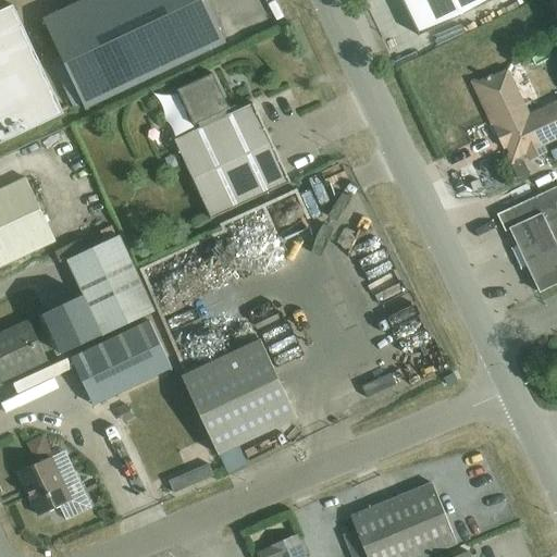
[(86,109),(226,44),(206,0),(85,0),(44,20),(86,109)]
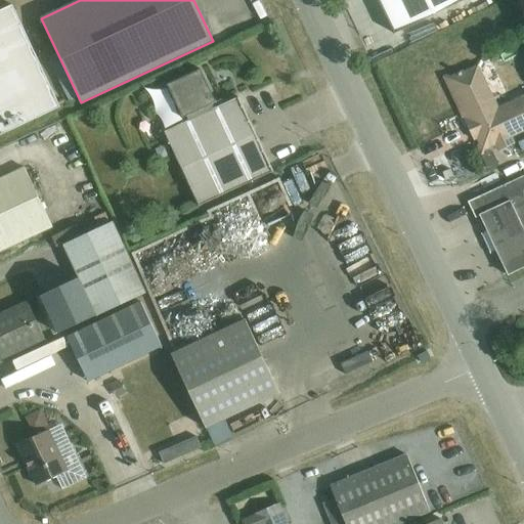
[(377,0),(394,35),(465,0),(377,0)]
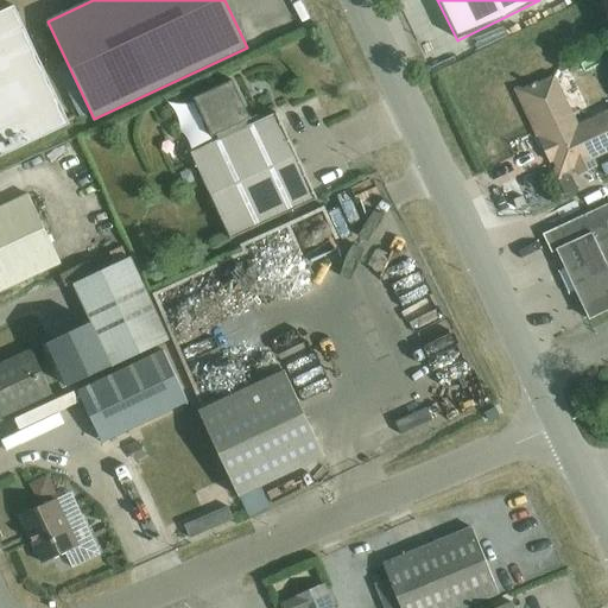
[(0,13),(0,157),(69,125),(14,7),(0,13)]
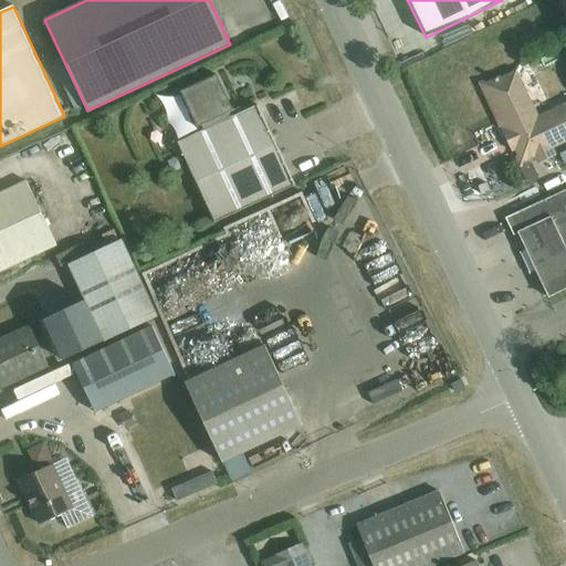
[(520,153),(516,157),(519,161),(534,155),(537,163),(555,155),(552,147),(565,139),(565,104),(538,116),(519,71),(491,83),(484,81),(482,85),(489,87),(502,115),(499,119),(512,148),(516,146),(520,153)]
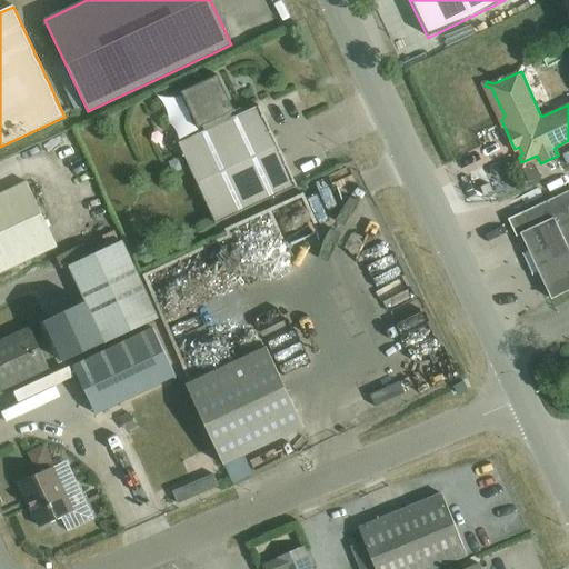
[(201,133),(179,143),(186,157),(187,161),(216,225),(296,188),(285,161),(259,107),(237,117),(218,76),(182,91),(201,133)]
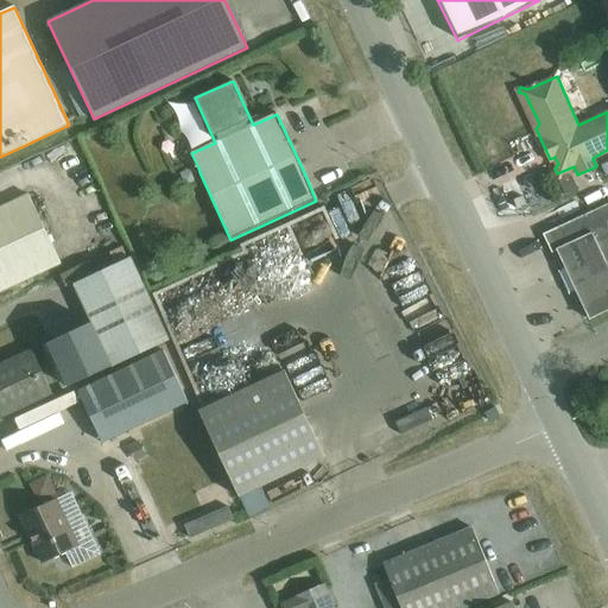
[(571,176),(559,182),(565,192),(576,188),(571,176)]
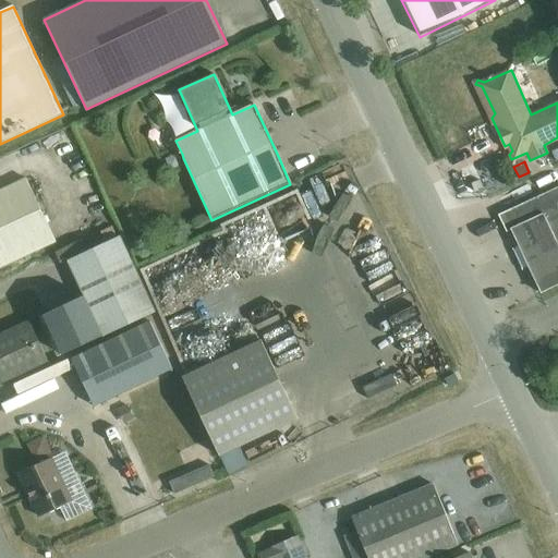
[(0,267),(55,242),(25,179),(0,191),(0,267)]
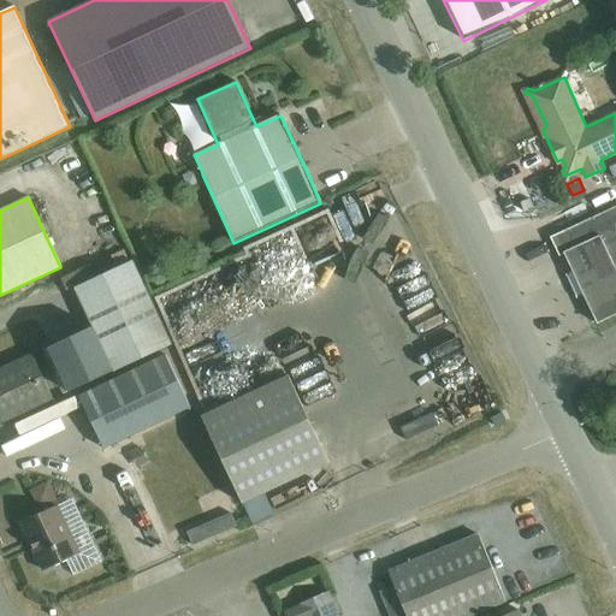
[(529,199),(520,203),(523,213),(533,208),(529,199)]
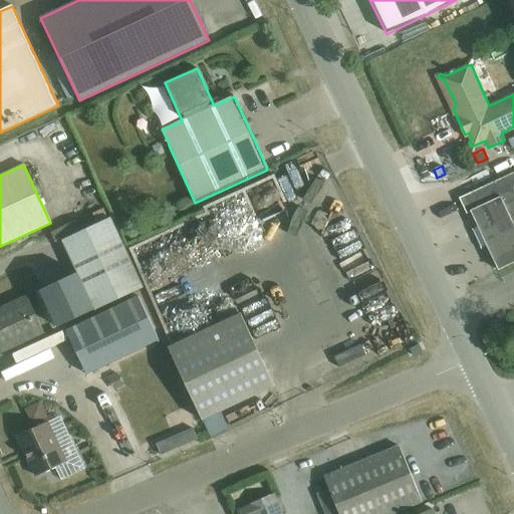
[(513,171),(458,198),(466,214),(472,211),(499,269),(513,262),(513,171)]
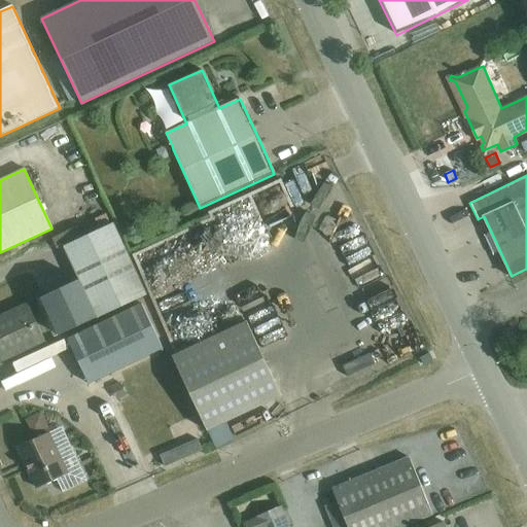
[(79,281),(42,299),(60,336),(97,318),(146,295),(112,223),(63,246),(79,281)]
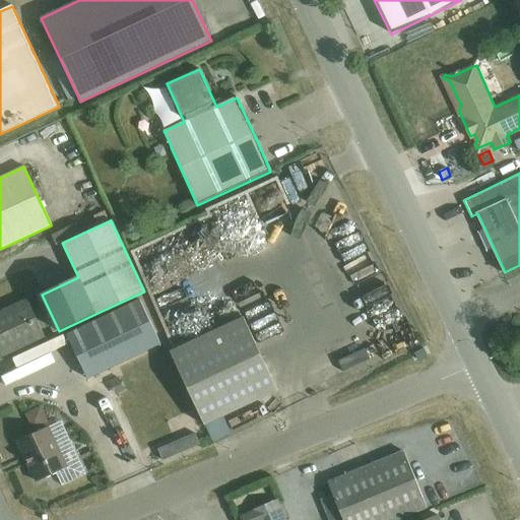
[(26,300),(0,312),(0,358),(45,337),(26,300)]
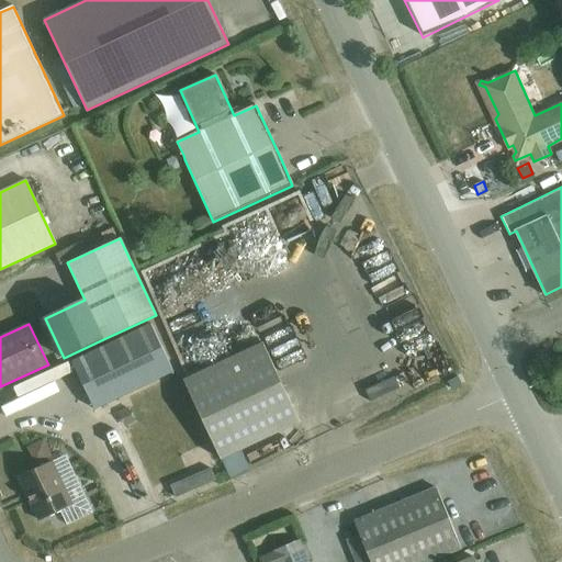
[(94,409),(173,372),(150,324),(71,362),(94,409)]
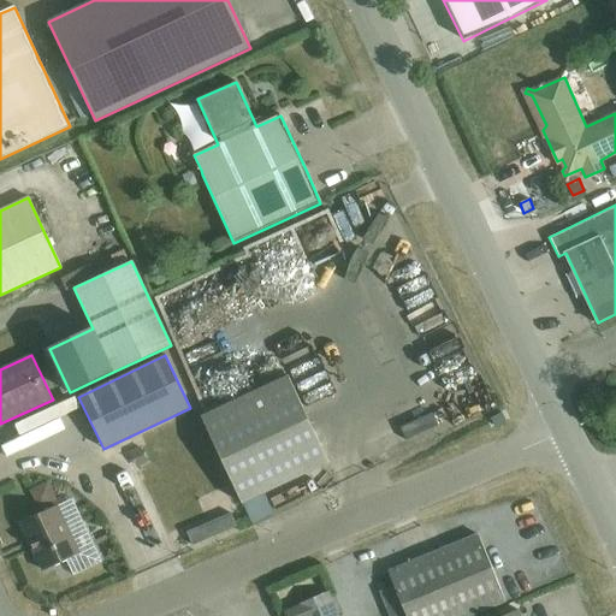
[(241,505),(329,463),(288,377),(200,418),(241,505)]
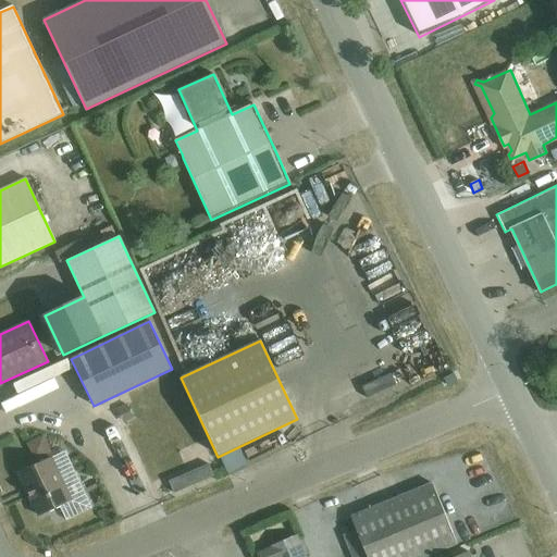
[(391,373),(361,387),(367,398),(396,384),(391,373)]
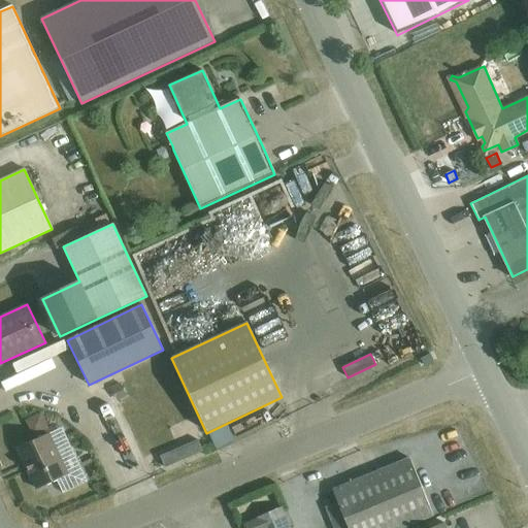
[(121,386),(112,390),(118,400),(126,396),(121,386)]
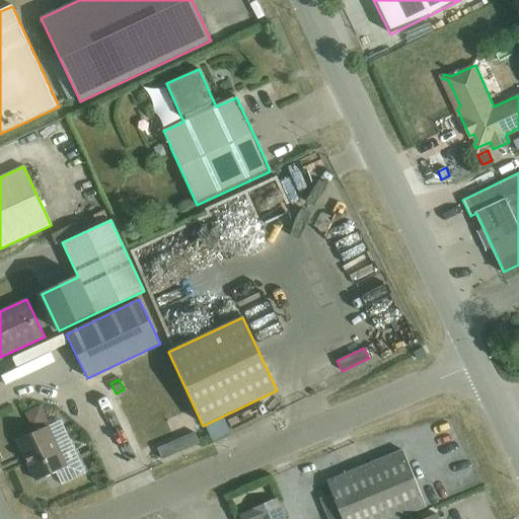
[(65,418),(59,401),(29,413),(36,430),(65,418)]
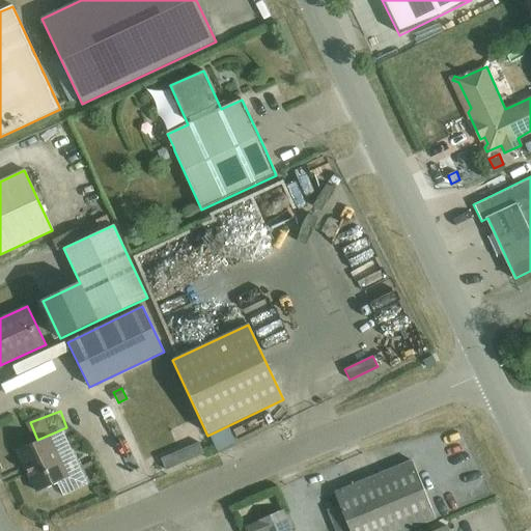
[(48,437),(18,450),(37,493),(57,483),(71,477),(51,436),(48,437)]
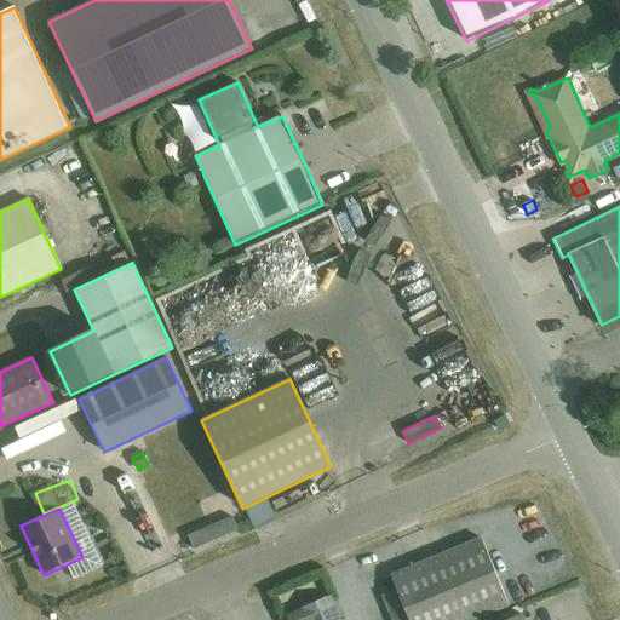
[(231,517),(188,535),(194,549),(237,530),(231,517)]
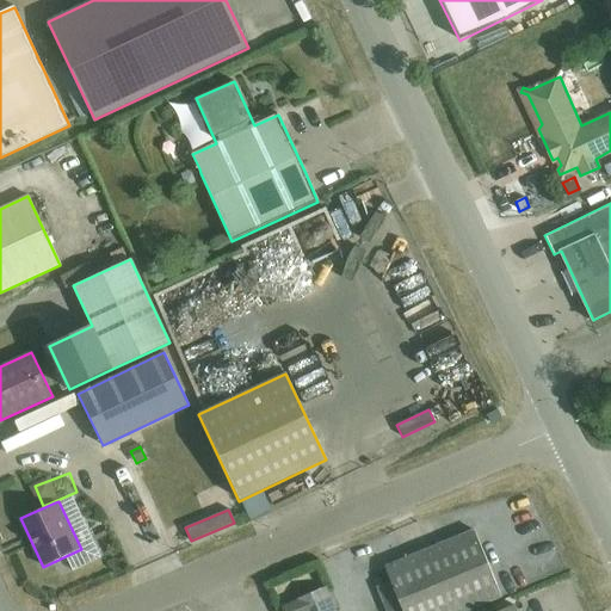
[(384,566),(389,580),(376,586),(386,610),(468,610),(500,598),(473,530),(384,566)]
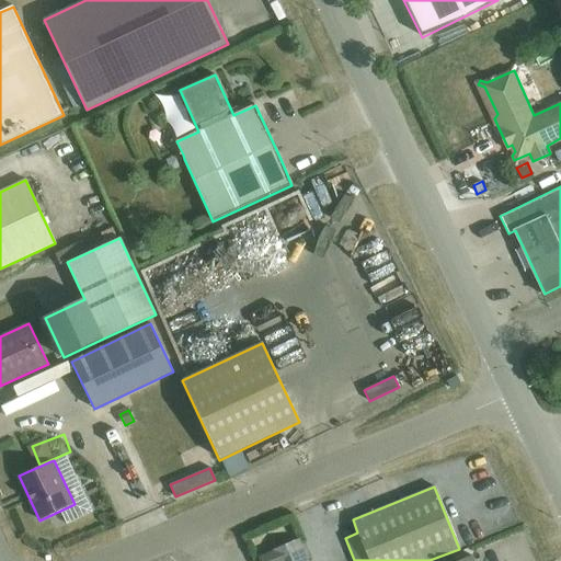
[(307,560),(299,541),(275,551),(260,558),(261,560),(307,560)]
